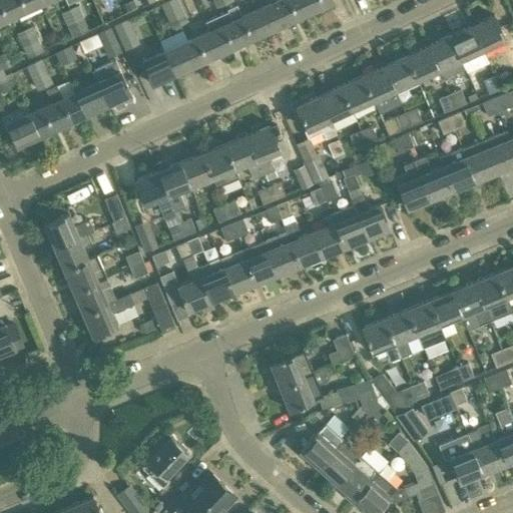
[(10,0),(0,0),(0,20),(16,13),(10,0)]
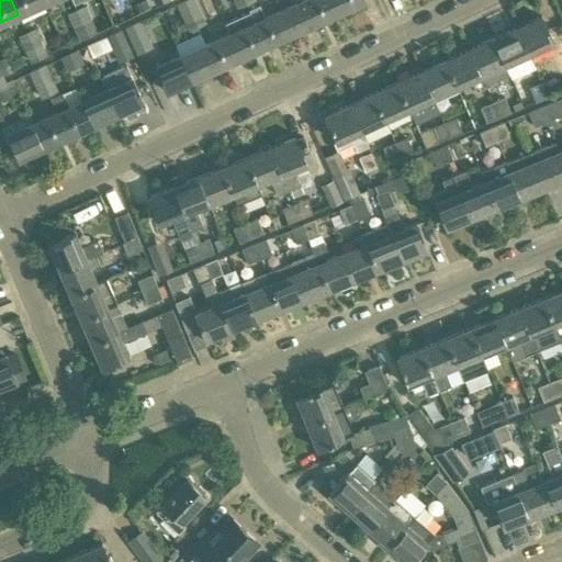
[(41,0),(11,0),(18,14),(43,3),(41,0)]
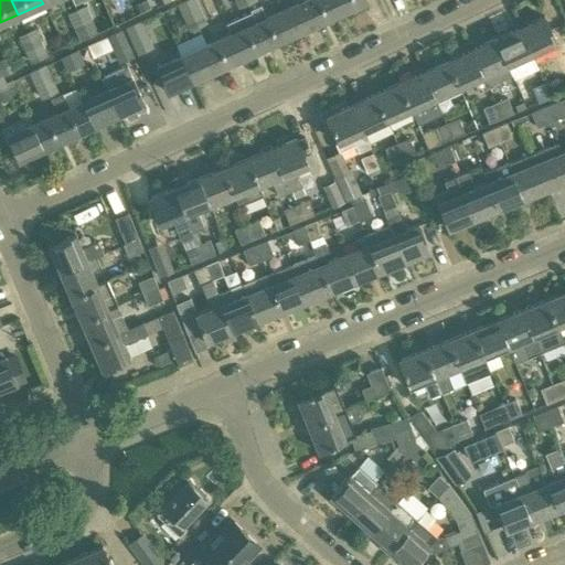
[(145,0),(136,4),(139,12),(149,8),(146,0),(145,0)]
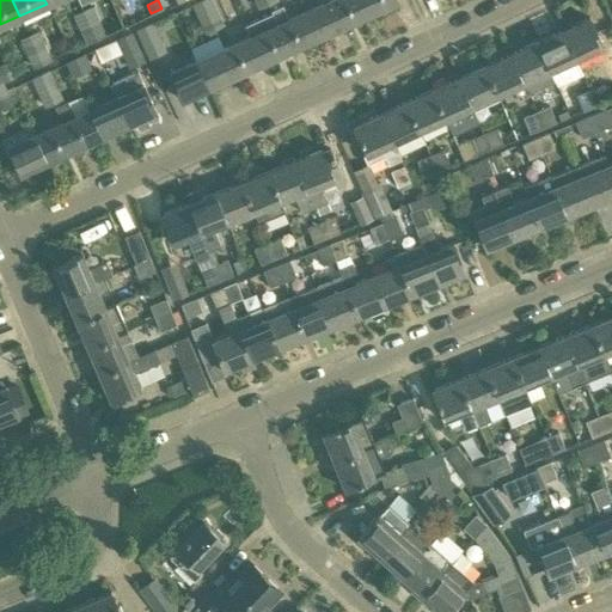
[(208,18),(219,13),(212,0),(200,0),(191,4),(197,18),(207,13),(208,18)]
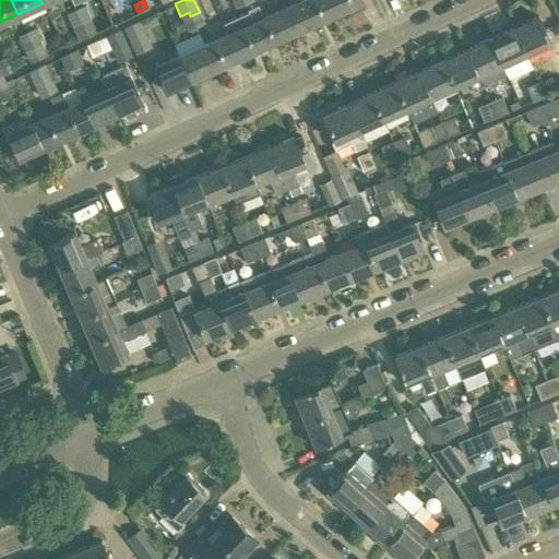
[(301,0),(299,0),(277,11),(288,34),(312,23),(301,0)]
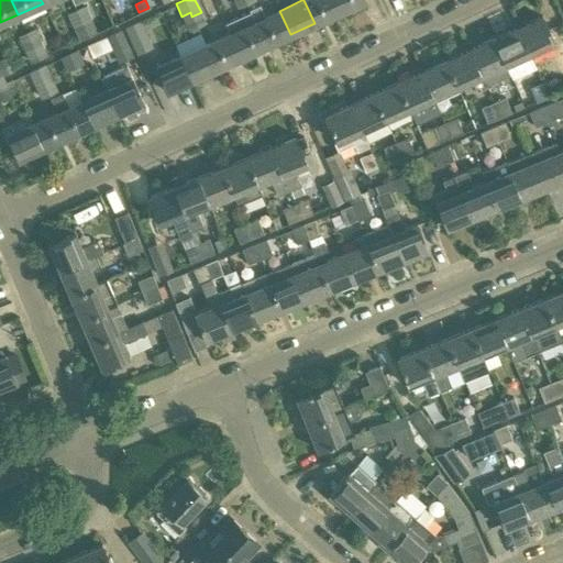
[(333,0),(304,0),(315,23),(340,12),(333,0)]
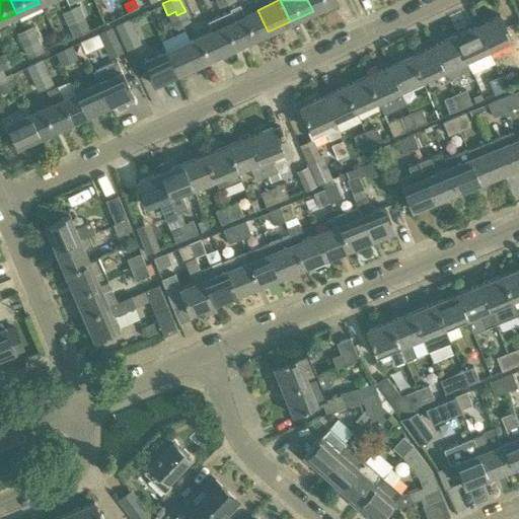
[(337,0),(307,0),(313,11),(336,1),(337,1),(338,1),(337,0)]
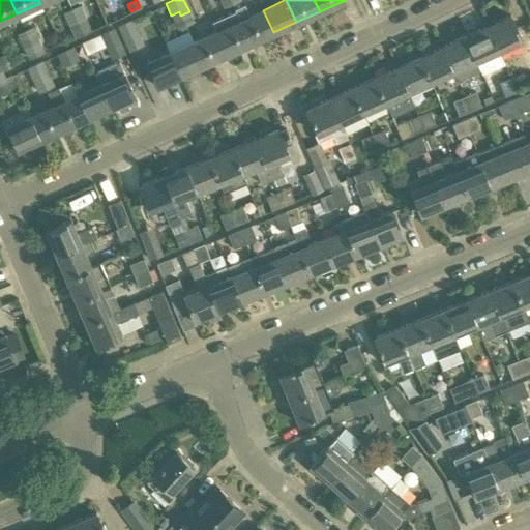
[(78,25),(87,20),(80,5),(62,12),(67,24),(76,21),(78,25)]
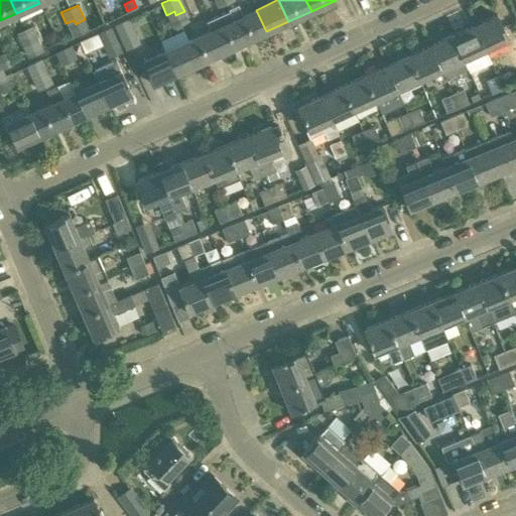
[(515,22),(509,9),(499,14),(505,26),(515,22)]
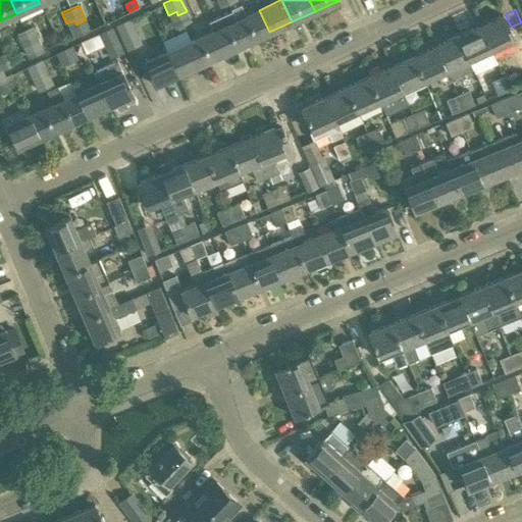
[(259,10),(236,20),(246,43),(269,32),(259,10)]
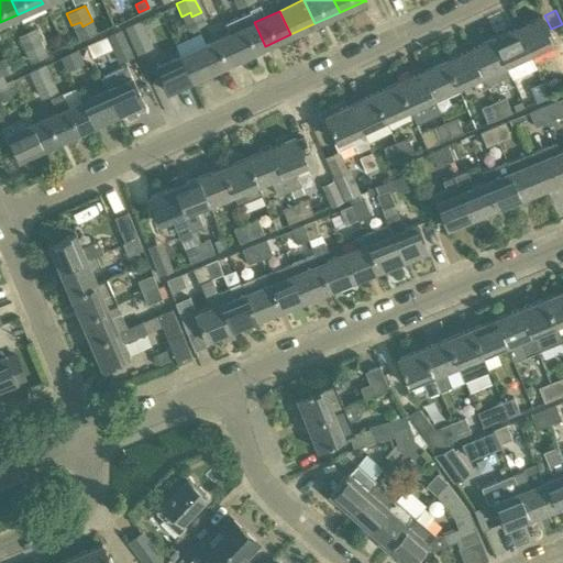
[(206,23),(201,12),(191,17),(190,12),(181,17),(188,31),(206,23)]
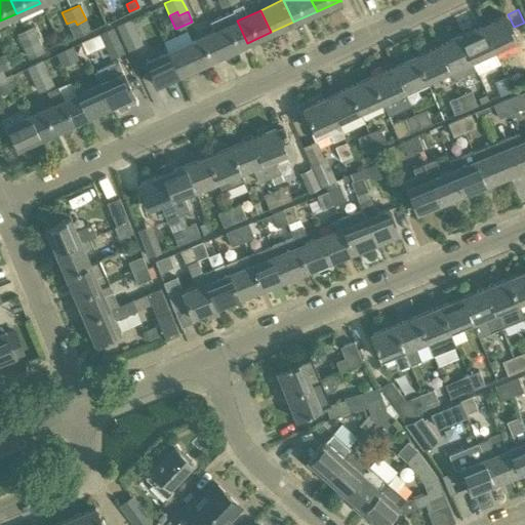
[(505,14),(481,25),(493,50),(516,40),(505,14)]
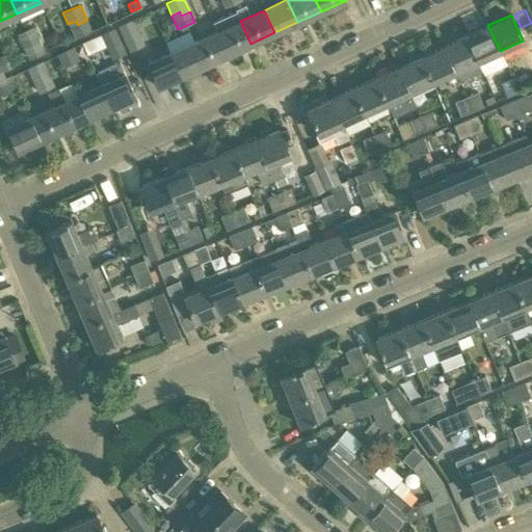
[(117,26),(129,51),(144,45),(132,19),(117,26)]
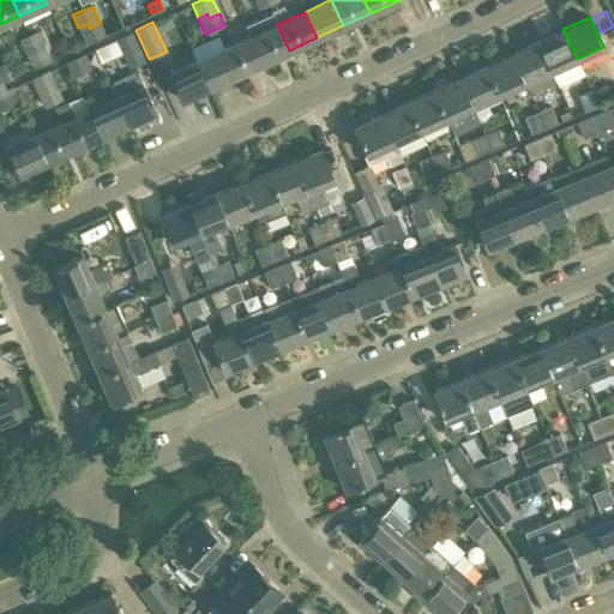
[(106,35),(101,23),(90,29),(88,24),(78,28),(85,44),(106,35)]
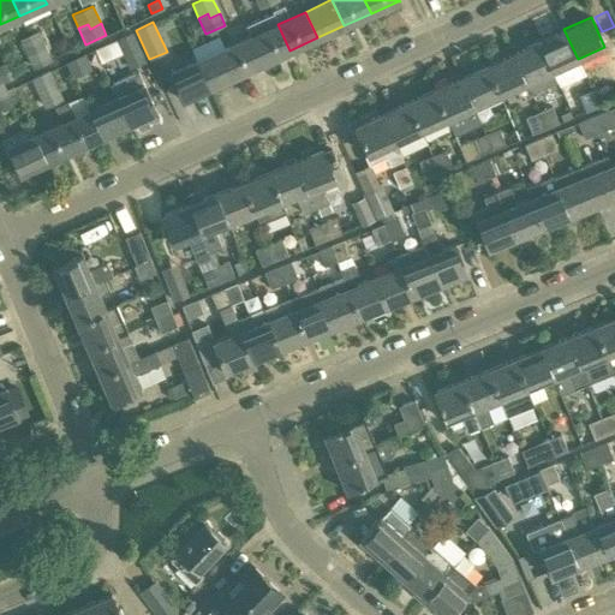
[(290,51),(278,24),(251,36),(263,63),(290,51)]
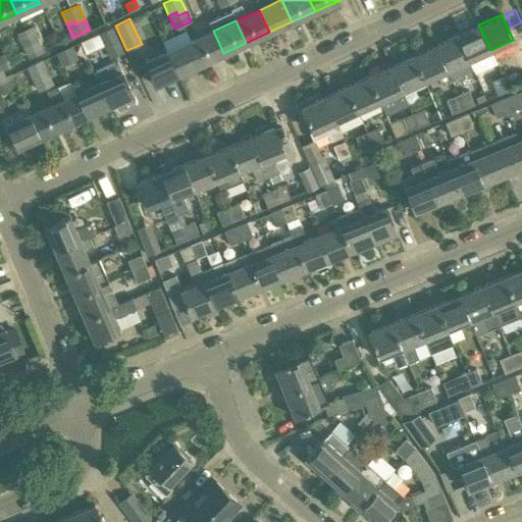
[(478,24),(457,35),(468,60),(490,50),(478,24)]
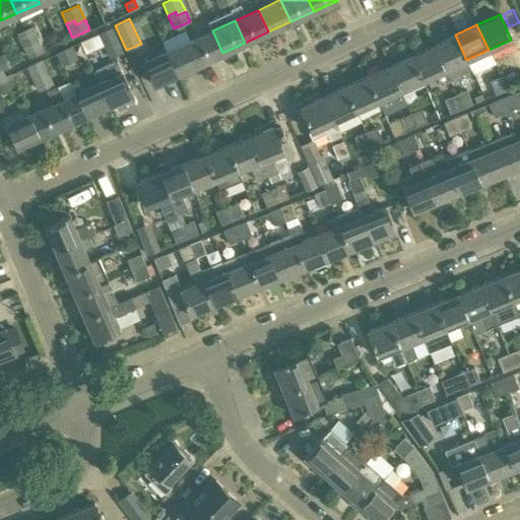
[(29,45),(39,41),(31,26),(15,34),(21,45),(28,41),(29,45)]
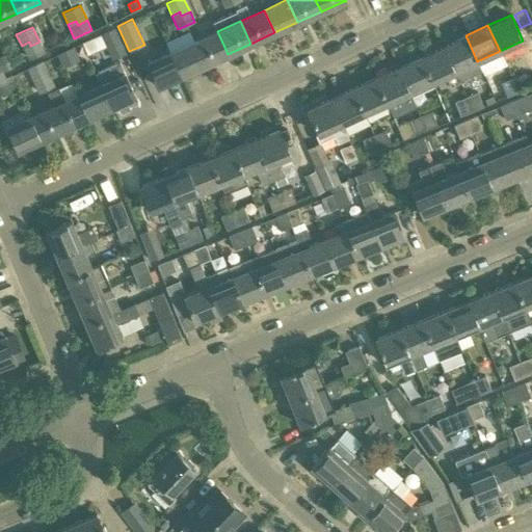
[(110,60),(126,53),(114,27),(100,34),(110,60)]
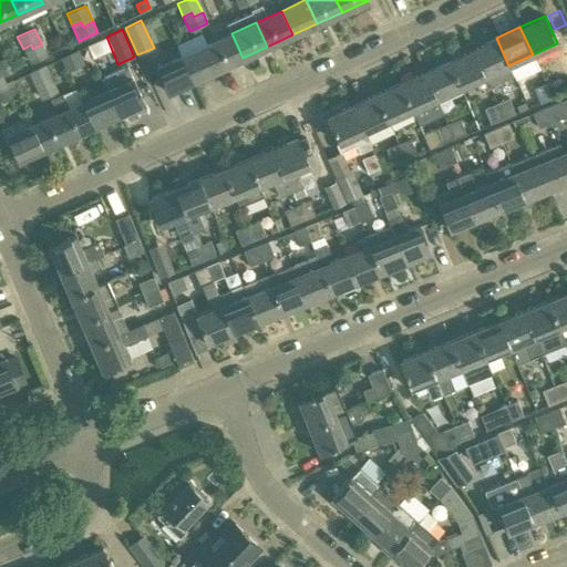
[(243,58),(232,33),(206,45),(217,69),(243,58)]
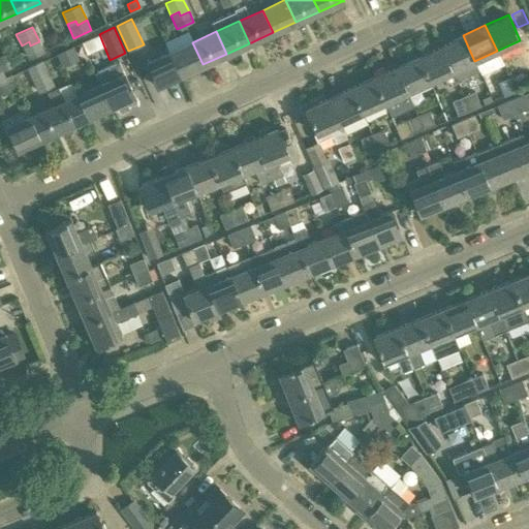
[(463,35),(440,45),(452,71),(453,71),(474,61),(463,35)]
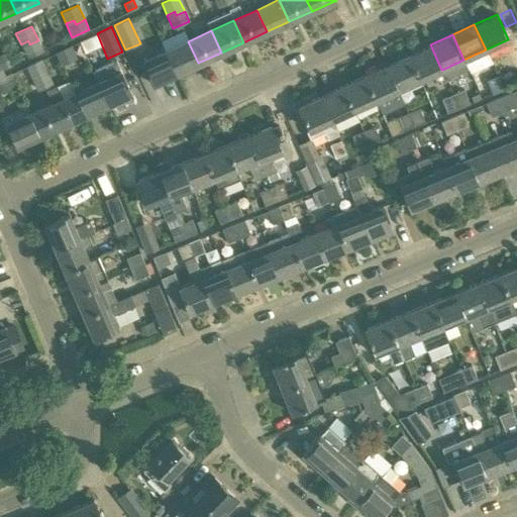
[(28,40),(21,44),(27,58),(43,50),(38,40),(29,44),(28,40)]
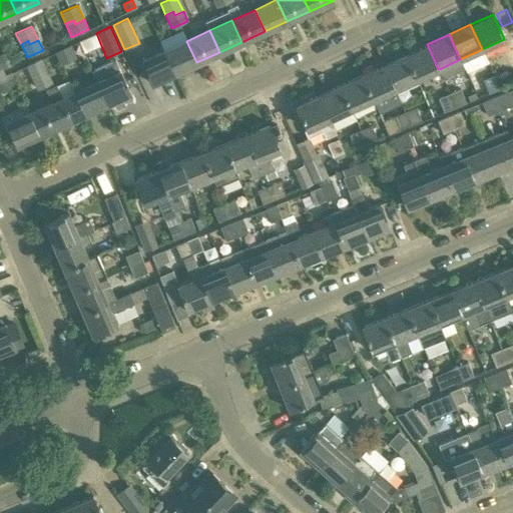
[(196,62),(186,41),(164,51),(174,73),(196,62)]
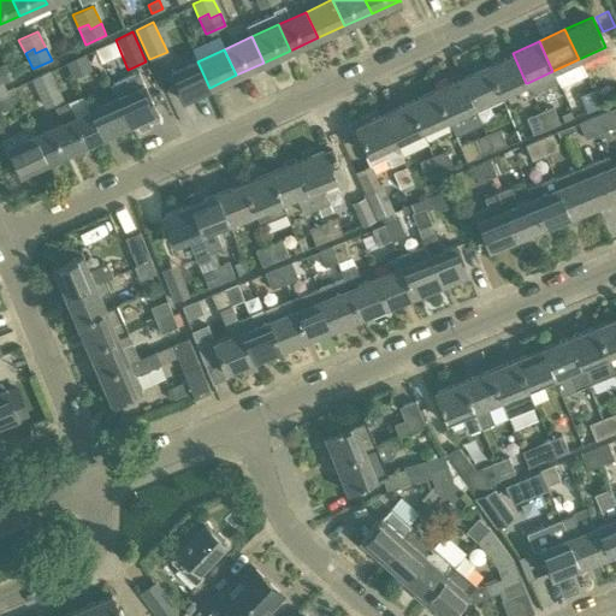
[(526,83),(513,53),(486,65),(501,95),(515,88),(521,100),(532,96),(527,83),(526,83)]
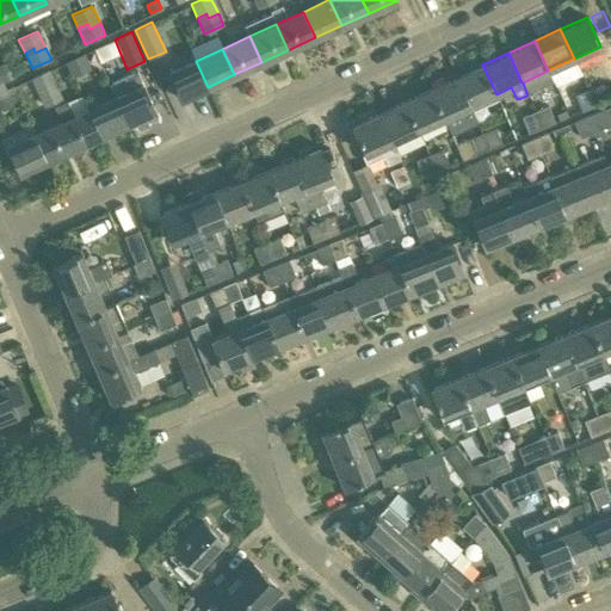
[(91,69),(84,54),(65,62),(72,78),(91,69)]
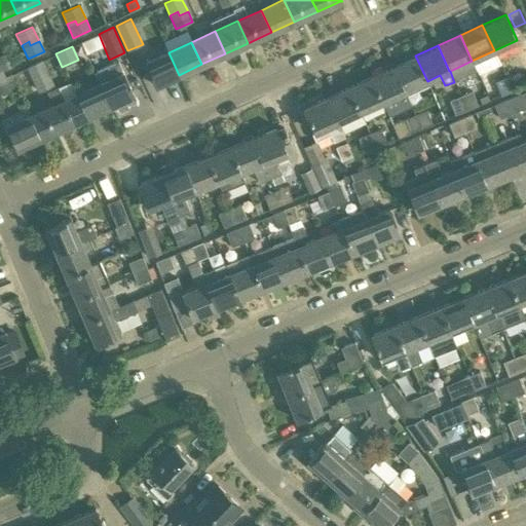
[(179,75),(168,52),(145,63),(155,86),(156,86),(156,85),(179,75)]
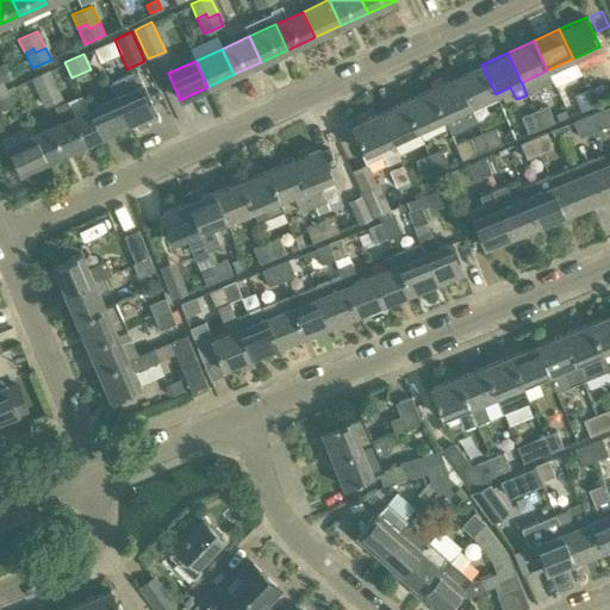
[(0,83),(12,78),(6,62),(0,63),(0,83)]
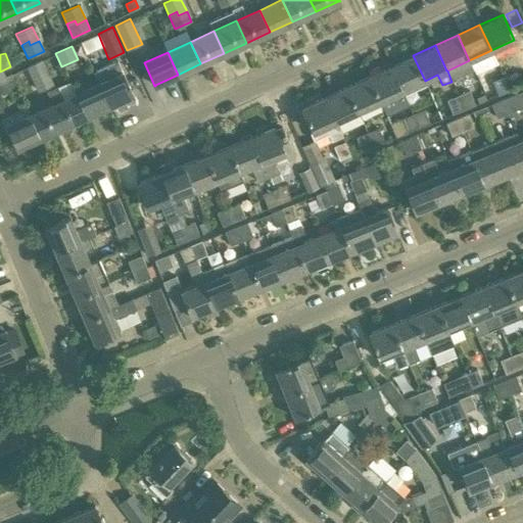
[(425,81),(413,55),(390,65),(402,91),(425,81)]
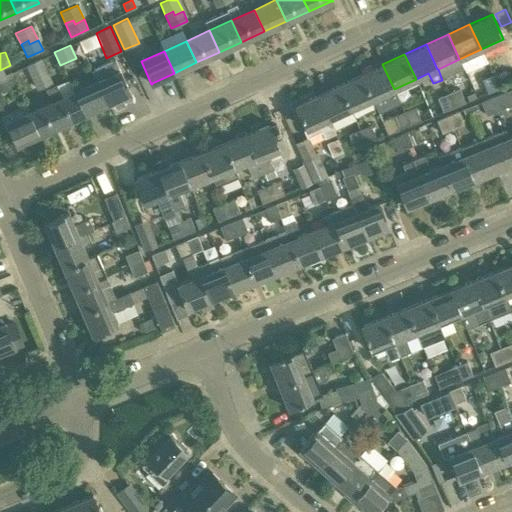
[(40,79),(47,75),(40,61),(27,67),(31,77),(38,74),(40,79)]
